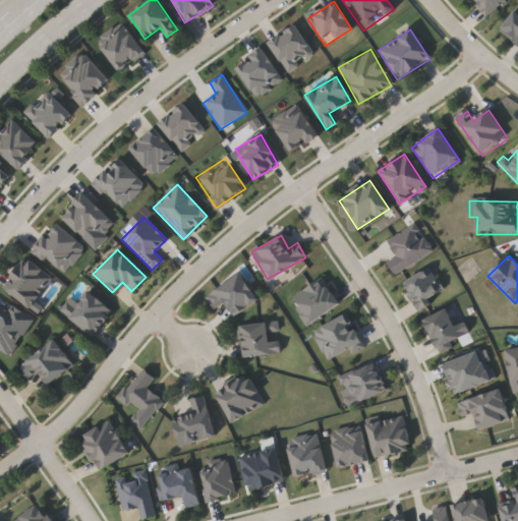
[(32,308),(1,290),(21,256),(52,275),(32,308)]
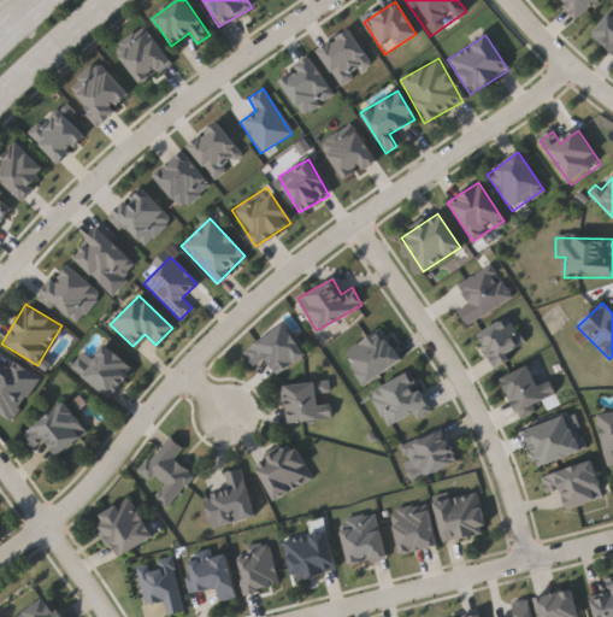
[(524,352),(491,364),(478,331),(511,318),(524,352)]
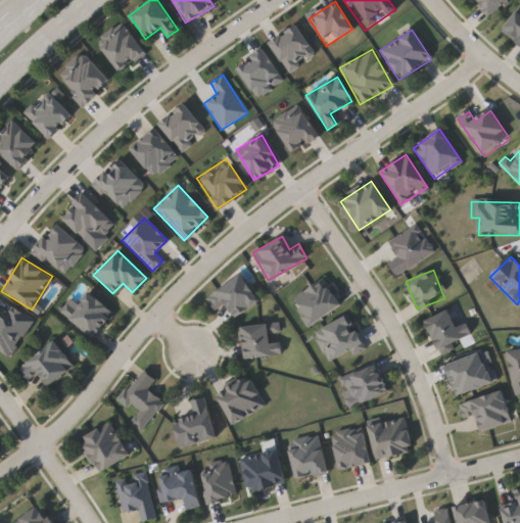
[(224,303),(214,311),(204,296),(241,275),(257,301),(232,317),(224,303)]
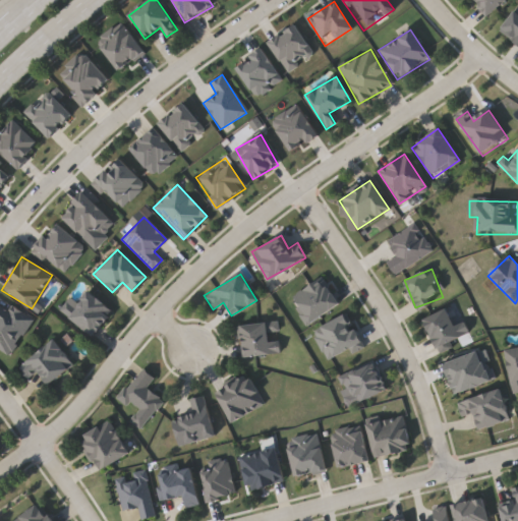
[(338,303),(306,326),(288,299),(320,277),(338,303)]
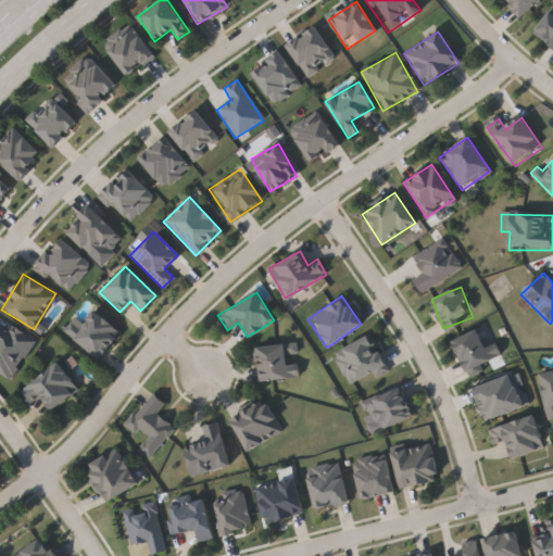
[(120,331),(99,358),(63,332),(70,324),(77,329),(91,311),(120,331)]
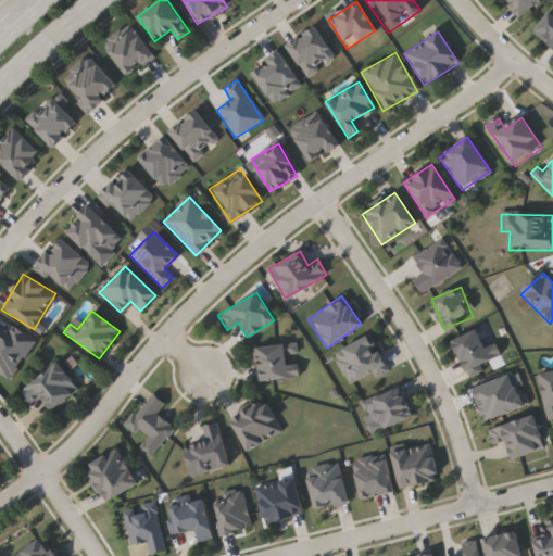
[(0,320),(33,342),(9,380),(0,374),(0,320)]
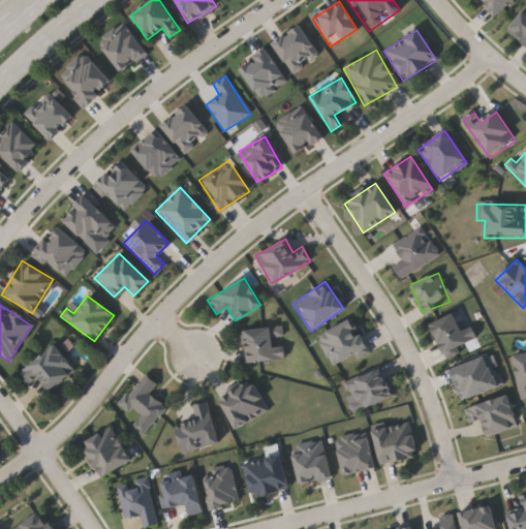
[(429,324),(453,313),(461,330),(469,325),(477,342),(445,359),(429,324)]
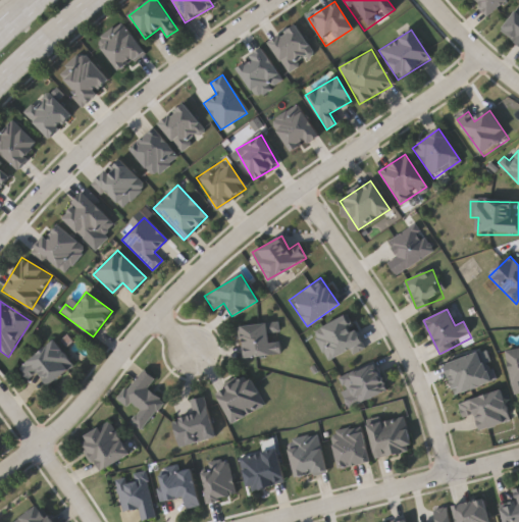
[(270,342),(278,341),(279,354),(241,358),(237,326),(276,321),(277,332),(269,333),(270,342)]
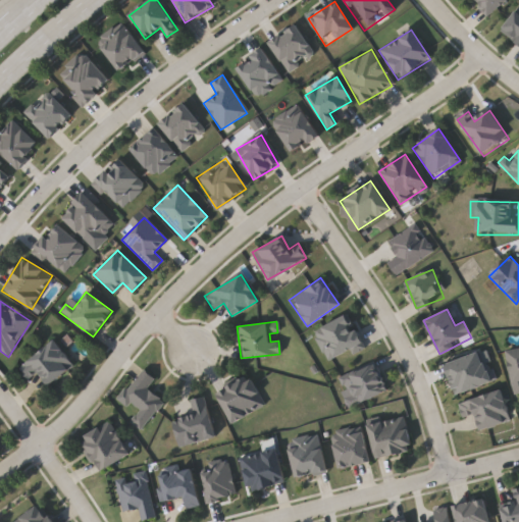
[(73,366),(47,387),(37,374),(28,381),(17,368),(53,341),(73,366)]
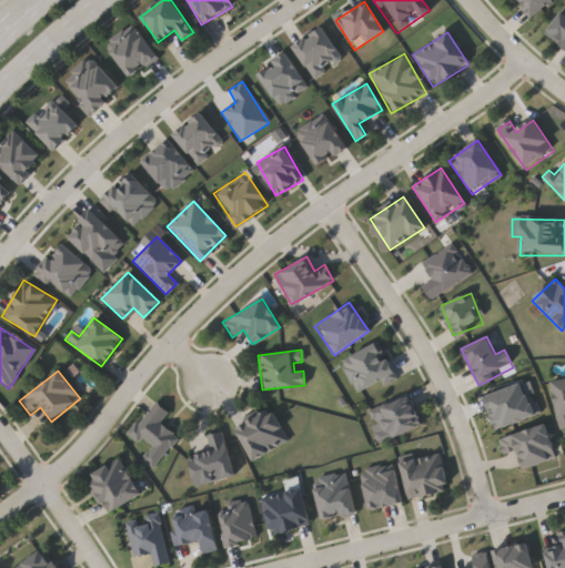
[(564,425),(557,427),(551,379),(564,377),(564,425)]
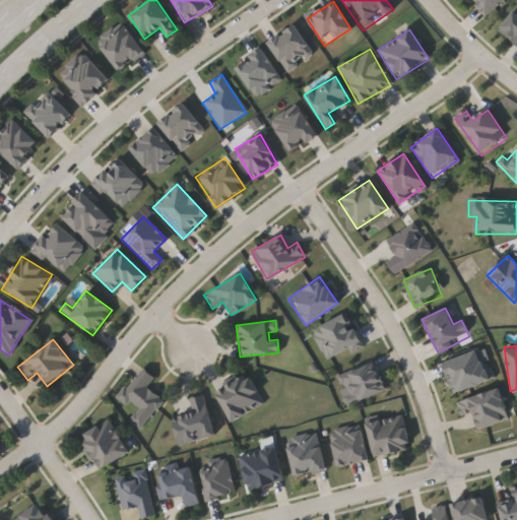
[(444,365),(454,395),(496,382),(486,351),(444,365)]
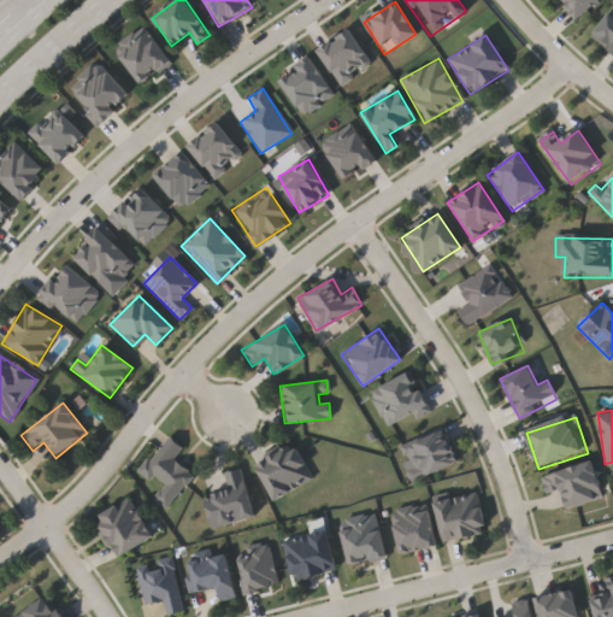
[(413,480),(399,444),(441,427),(455,462),(413,480)]
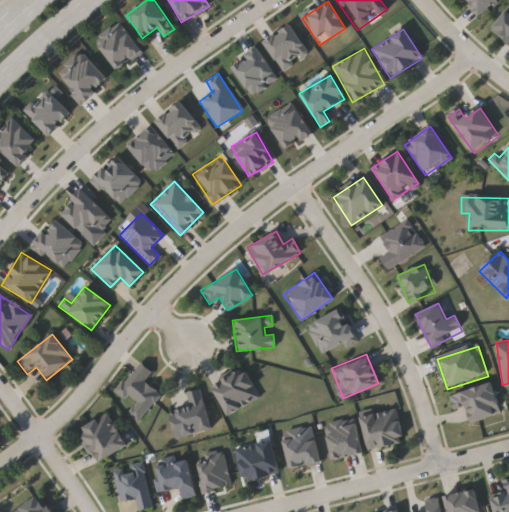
[(150,373),(143,380),(160,395),(135,422),(125,413),(135,403),(126,394),(122,399),(113,390),(139,362),(150,373)]
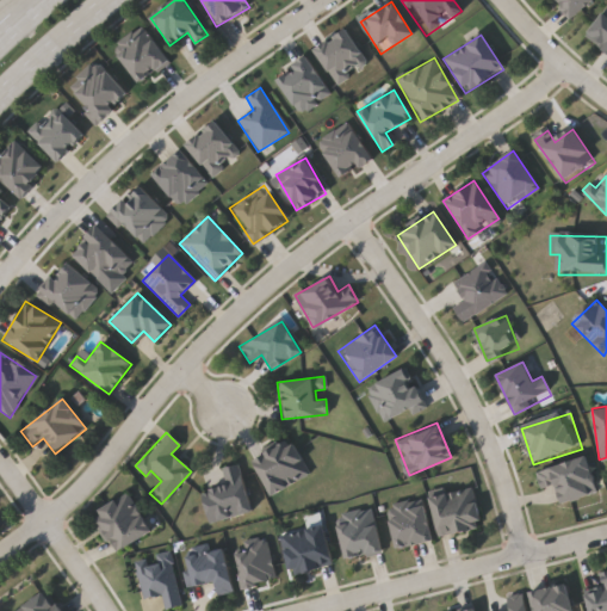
[(270,497),(251,461),(290,440),(309,476),(270,497)]
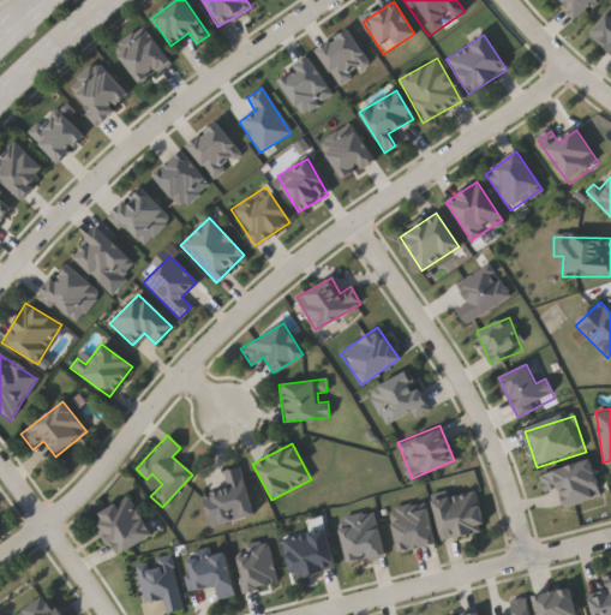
[(540,476),(545,494),(561,490),(565,509),(603,500),(593,463),(540,476)]
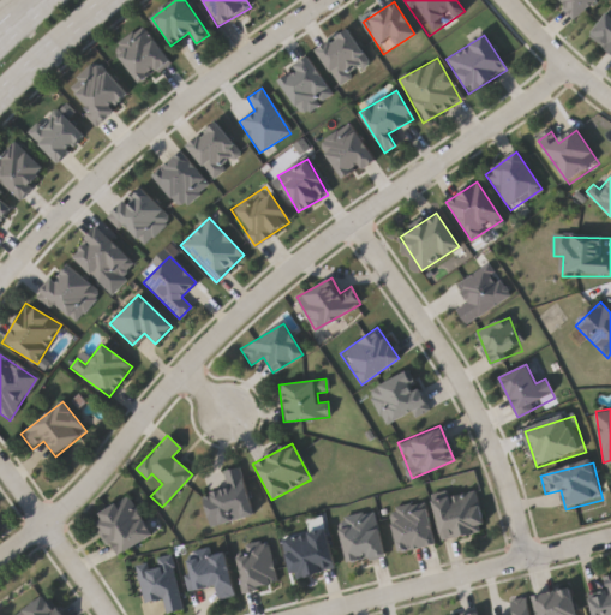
[(252,515),(210,527),(201,496),(227,489),(222,472),(239,467),(252,515)]
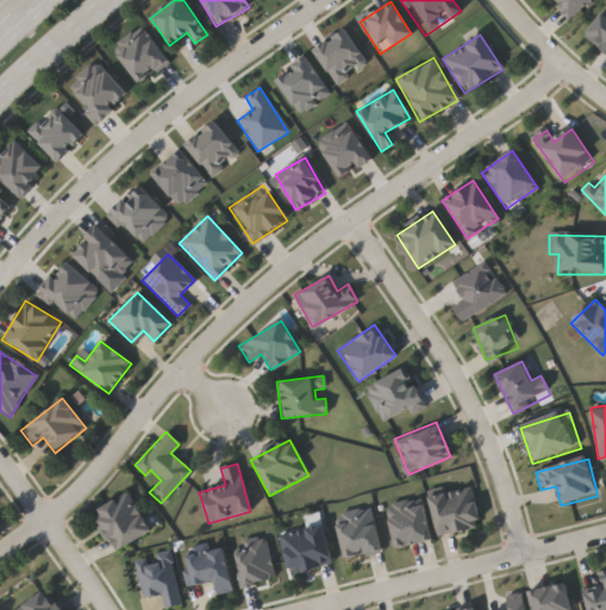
[(436,535),(429,496),(472,487),(479,528),(436,535)]
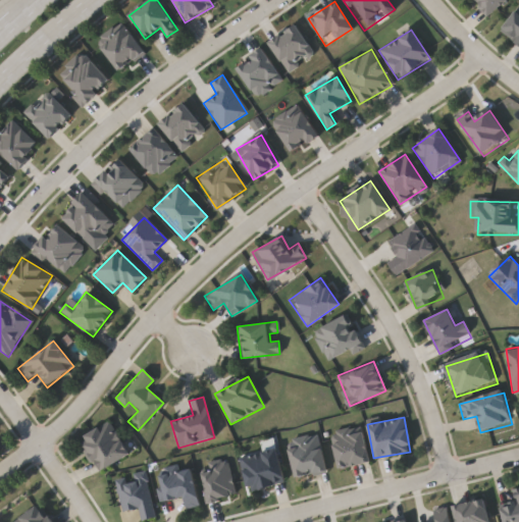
[(96,472),(79,436),(110,422),(127,457),(96,472)]
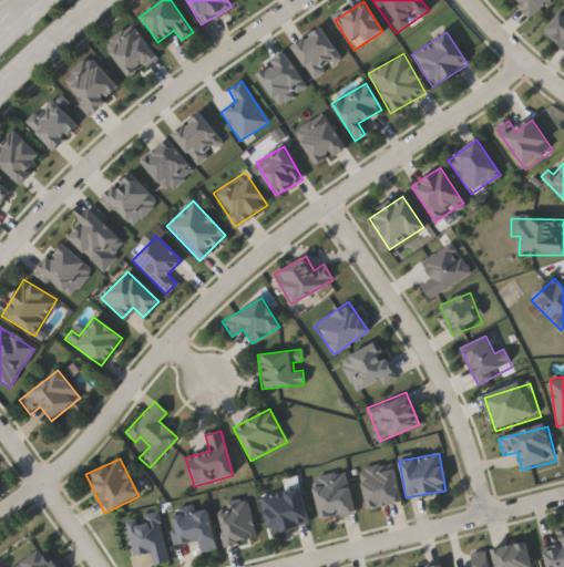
[(268,534),(260,496),(300,488),(308,526),(268,534)]
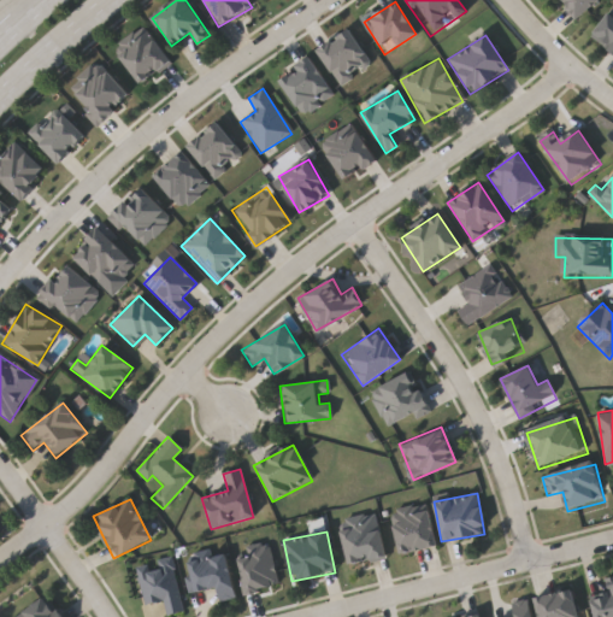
[(142,605),(136,565),(171,559),(181,613),(165,616),(163,601),(142,605)]
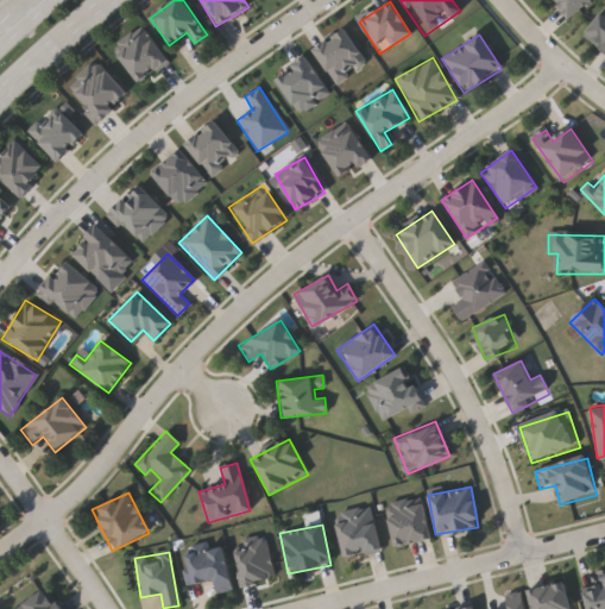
[(596,569),(604,566),(604,608),(585,608),(580,586),(598,583),(596,569)]
